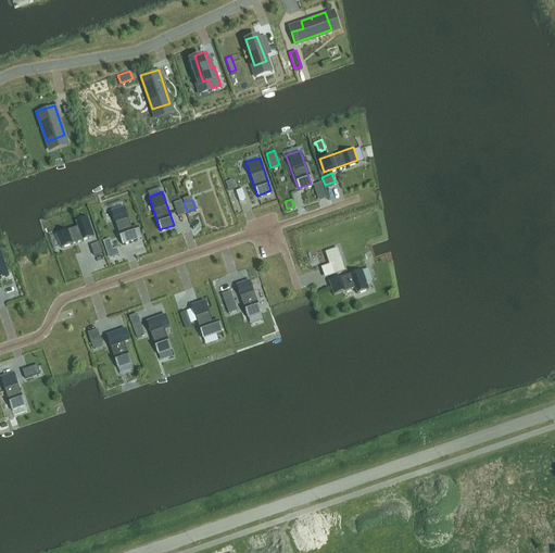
[(122,242),(141,236),(137,224),(131,226),(124,204),(123,205),(111,209),(110,210),(122,242)]
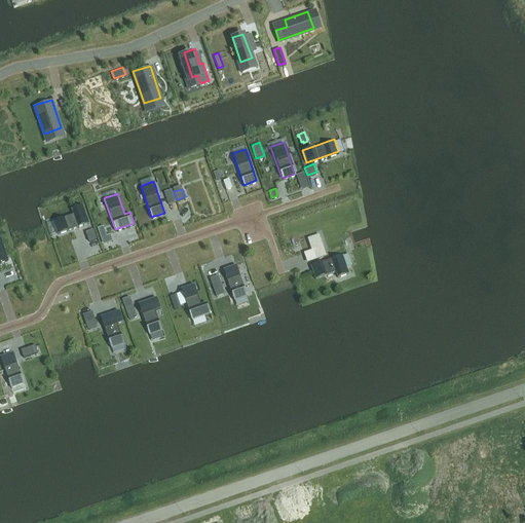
[(57,230),(57,231),(57,232),(88,221),(82,202),(71,207),(73,212),(52,219),(52,220),(57,230)]
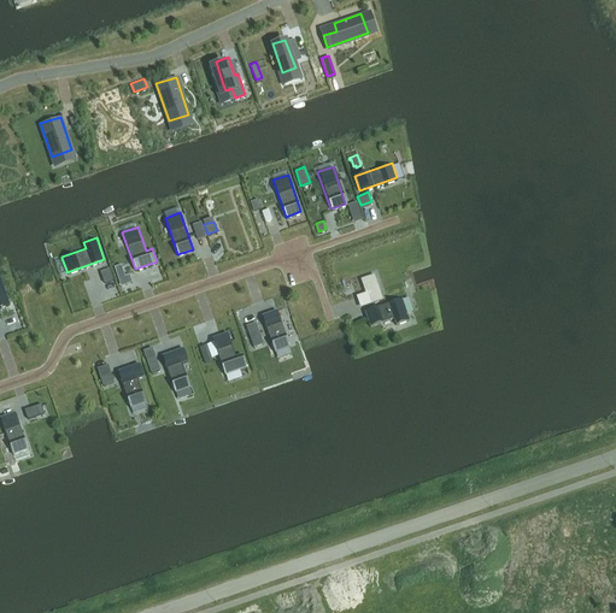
[(118,263),(111,265),(115,277),(122,275),(118,263)]
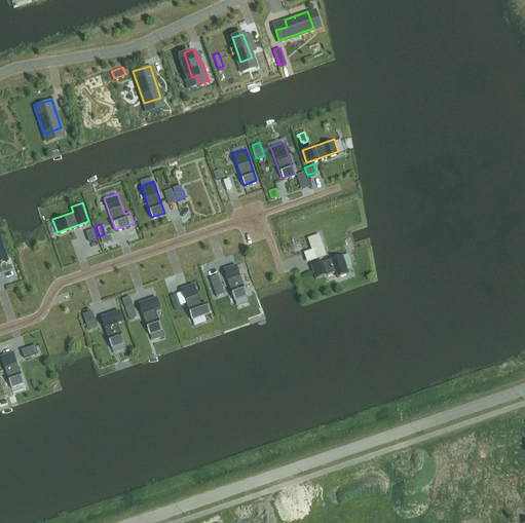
[(92,227),(85,229),(88,239),(96,237),(92,227)]
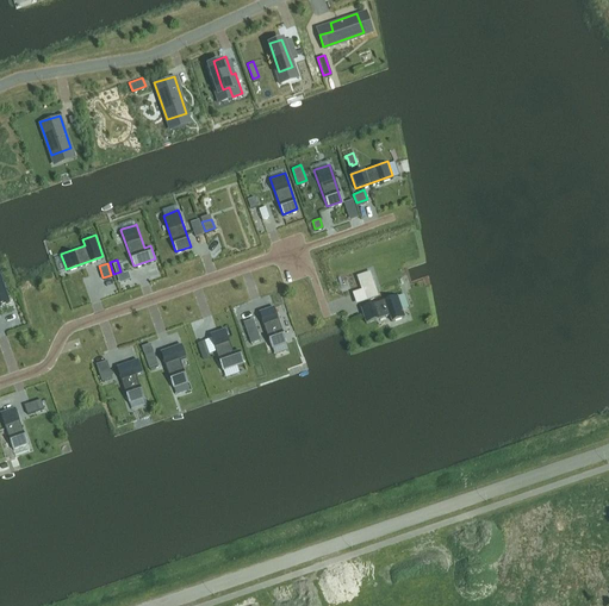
[(132,274),(124,275),(126,285),(135,283),(132,274)]
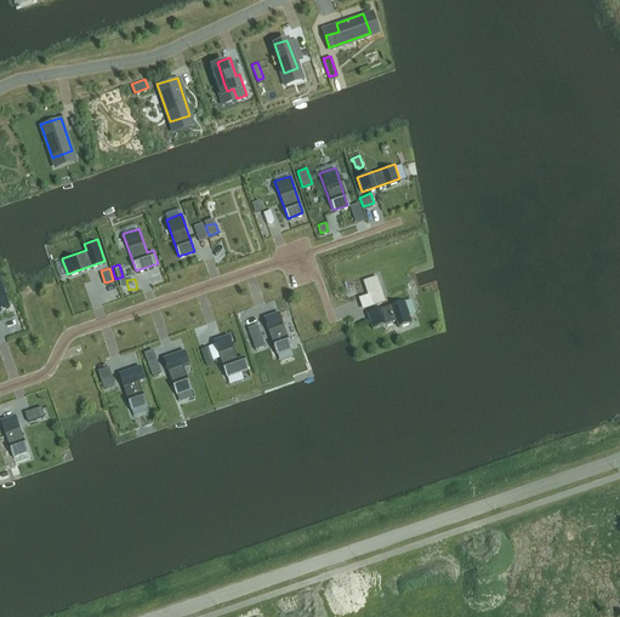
[(381,280),(370,284),(376,302),(388,298),(381,280)]
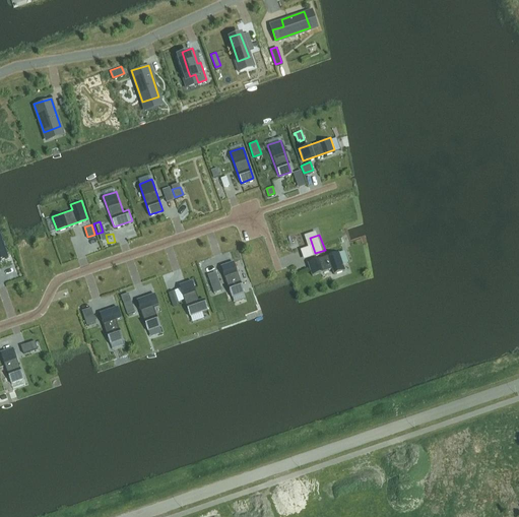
[(307,261),(312,274),(331,267),(333,272),(342,269),(344,268),(343,266),(342,262),(338,251),(337,250),(323,255),(319,257),(307,261)]
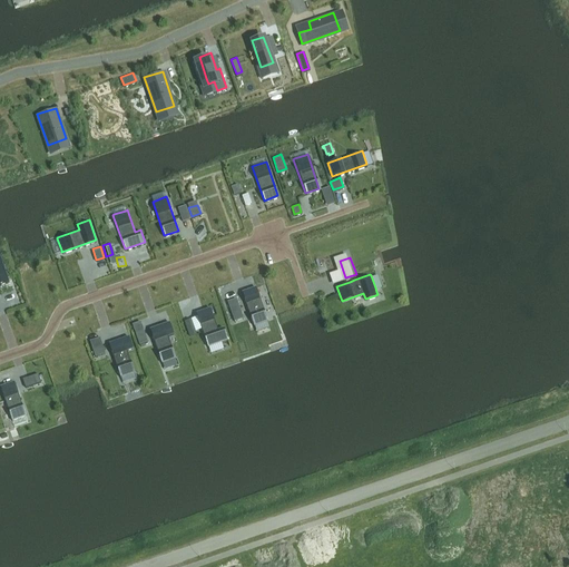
[(267,319),(255,285),(242,290),(253,323),(254,323),(266,319),(267,319)]
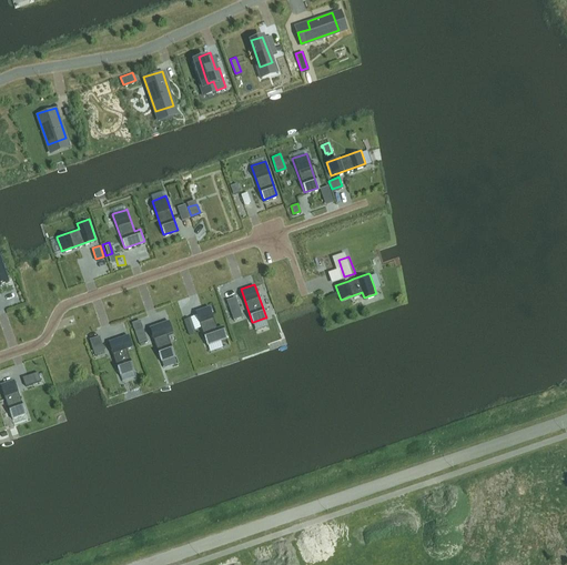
[(234,295),(226,299),(231,311),(239,309),(234,295)]
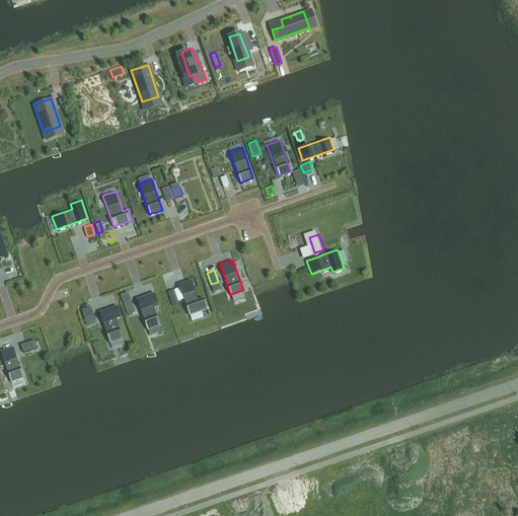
[(191,279),(177,283),(189,313),(206,307),(202,297),(197,298),(191,279)]
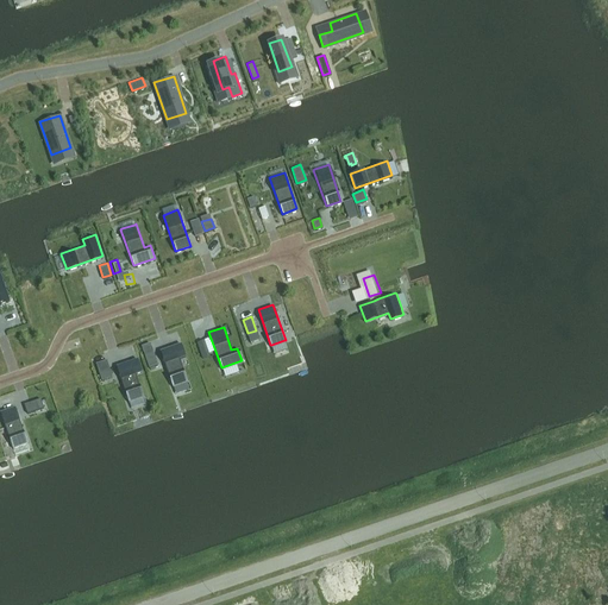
[(180,342),(160,350),(171,385),(186,379),(179,357),(185,354),(180,342)]
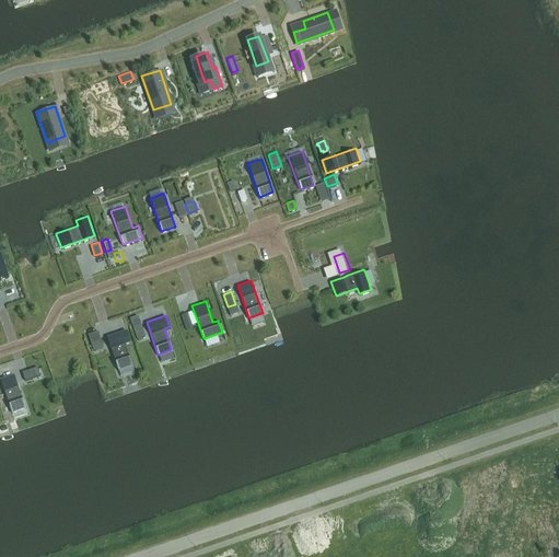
[(140,324),(132,327),(136,337),(144,334),(140,324)]
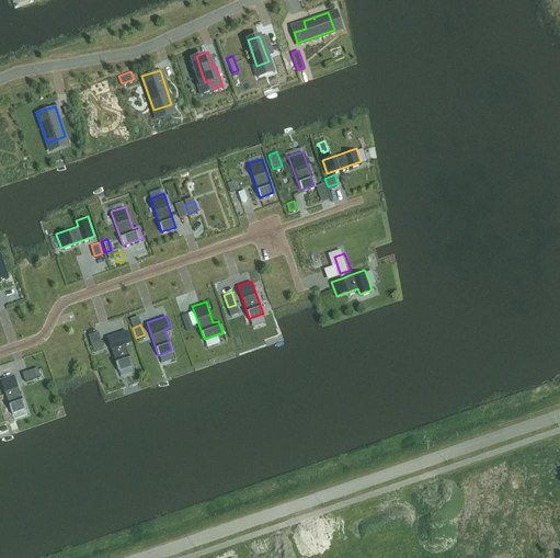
[(126,330),(106,337),(118,369),(132,365),(125,343),(130,341),(126,330)]
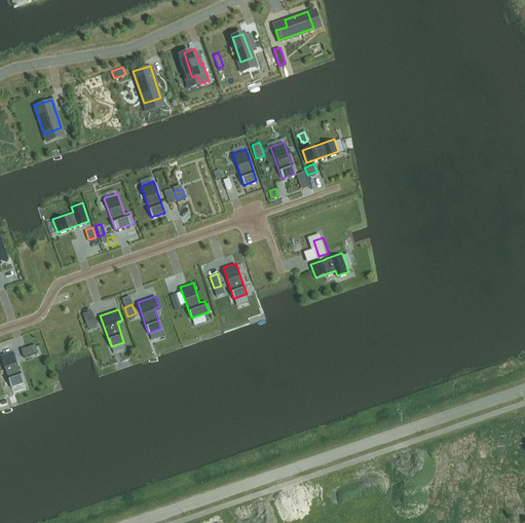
[(95,318),(84,321),(87,327),(97,325),(95,318)]
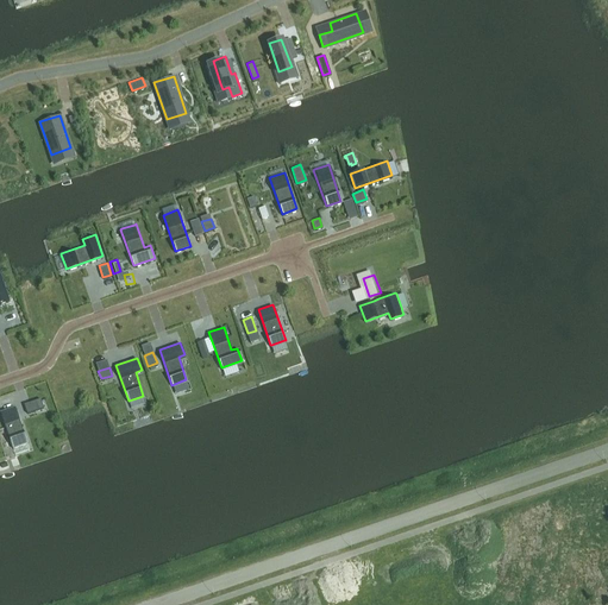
[(24,403),(26,411),(43,405),(39,397),(24,403)]
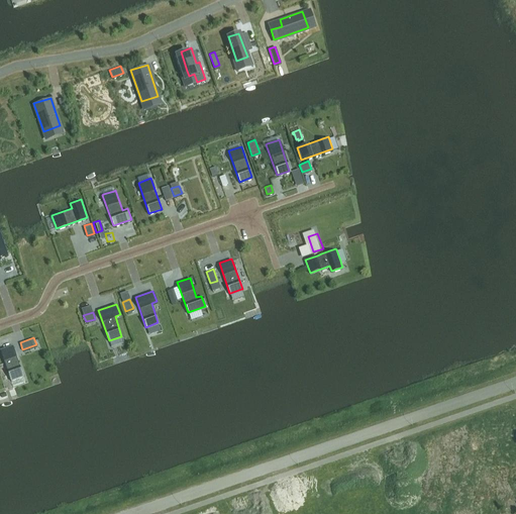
[(0,348),(10,379),(23,375),(12,344),(0,348)]
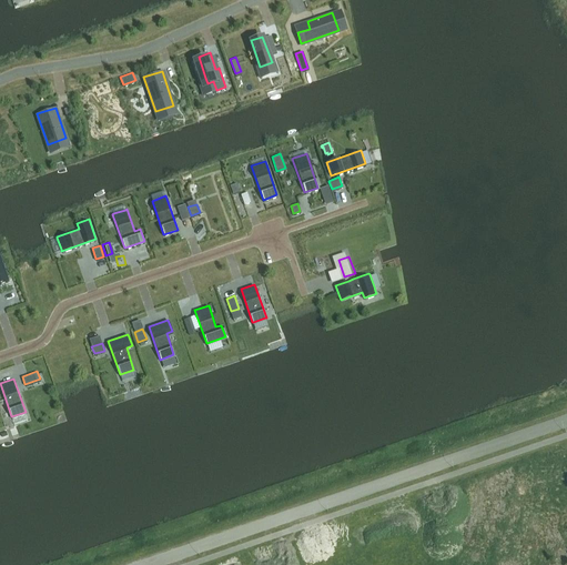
[(31,416),(29,411),(12,416),(14,423),(31,416)]
